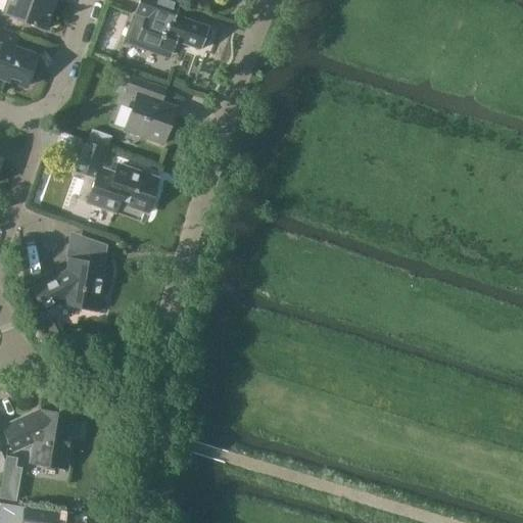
[(8,0),(3,14),(45,29),(55,0),(8,0)]
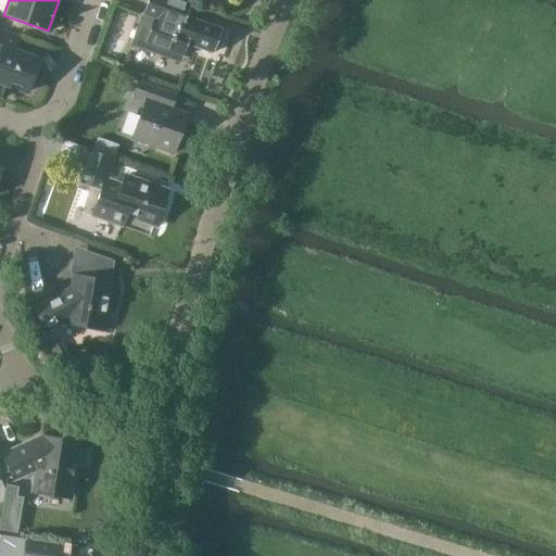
[(217,51),(224,35),(219,33),(220,28),(185,16),(189,3),(179,0),(149,0),(144,15),(155,19),(146,43),(182,57),(184,55),(178,53),(181,42),(212,53),(213,49),(217,51)]
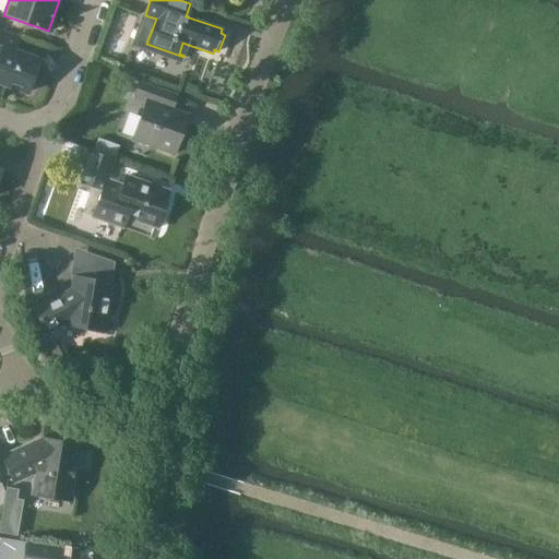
[(0,83),(27,93),(39,60),(14,51),(20,37),(0,30),(0,83)]
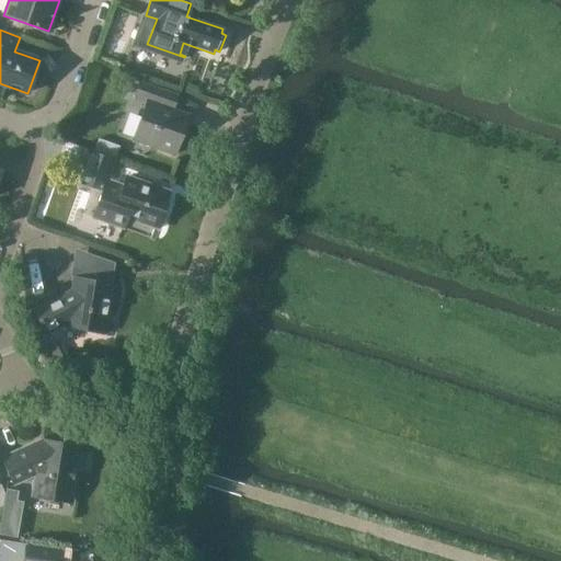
[(147,102),(134,141),(174,156),(189,115),(167,107),(171,94),(140,83),(135,98),(147,102)]
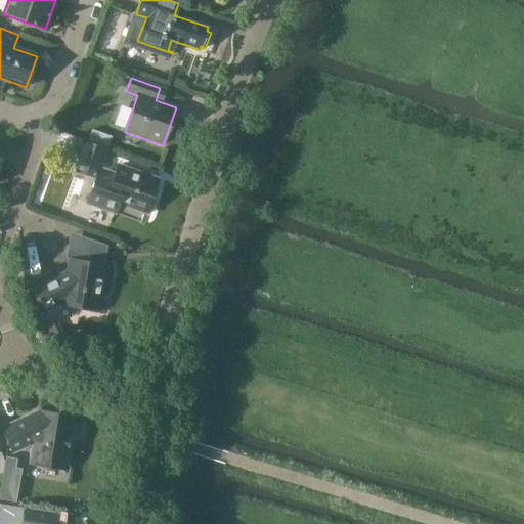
[(73,168),(73,171),(95,179),(87,204),(115,214),(119,204),(148,215),(157,192),(154,191),(158,180),(119,166),(116,174),(100,169),(107,149),(83,141),(73,168)]
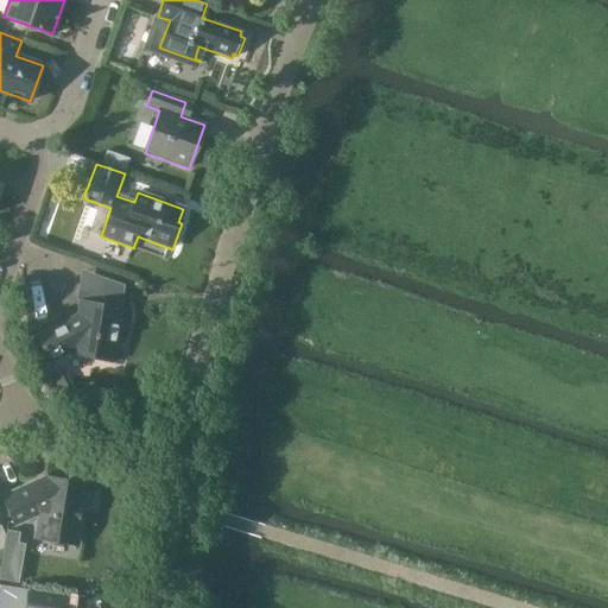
[(77,315),(36,337),(49,362),(50,363),(59,359),(70,352),(70,354),(115,361),(124,308),(121,308),(124,286),(107,280),(102,304),(80,301),(77,315)]
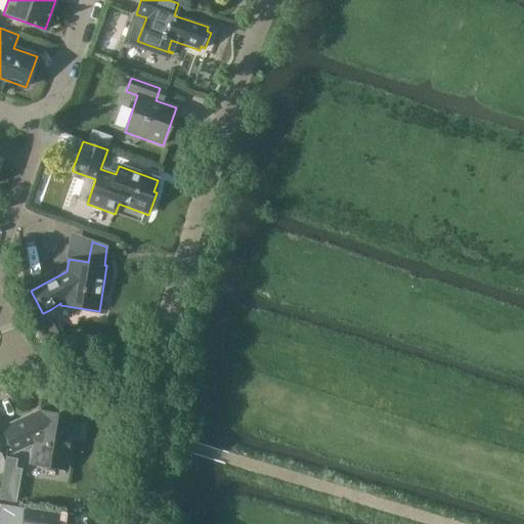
[(60,330),(48,335),(53,344),(64,338),(60,330)]
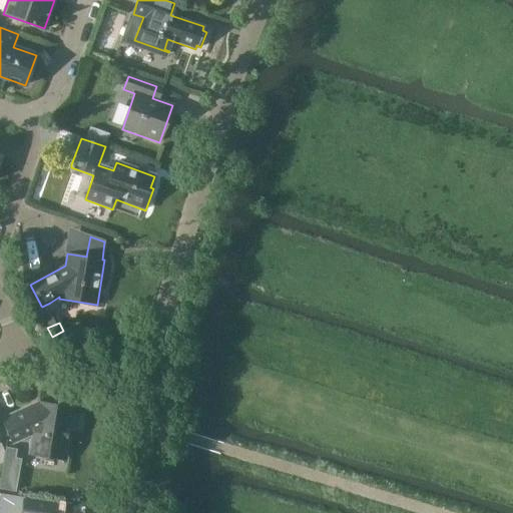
[(1,420),(11,442),(26,435),(33,436),(30,452),(64,458),(72,408),(38,403),(1,420)]
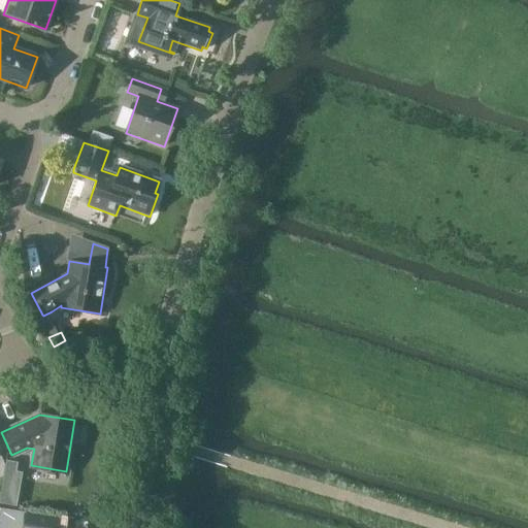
[(15,472),(18,463),(6,461),(0,495),(0,503),(15,506),(21,473),(15,472)]
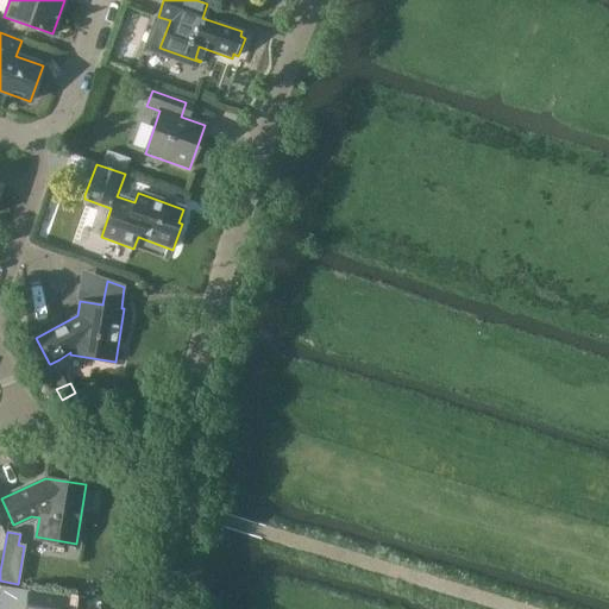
[(26,598),(25,608),(62,608),(63,604),(26,598)]
